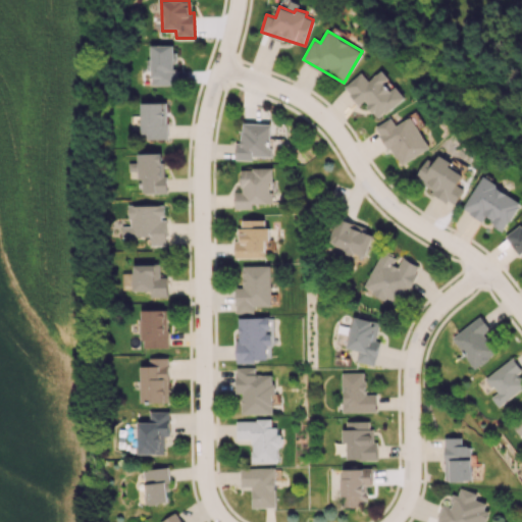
[(150,85),(174,85),(175,45),(149,44),(148,69),(150,69),(150,85)]
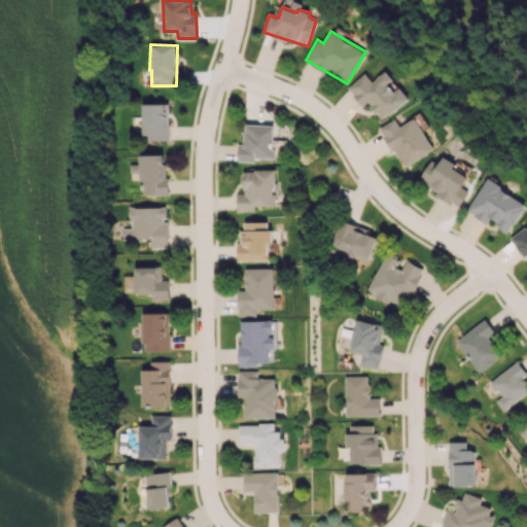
[(408,98),(398,86),(394,91),(387,83),(392,79),(384,70),(373,81),(364,72),(347,89),(362,105),(366,102),(383,119),(408,98)]
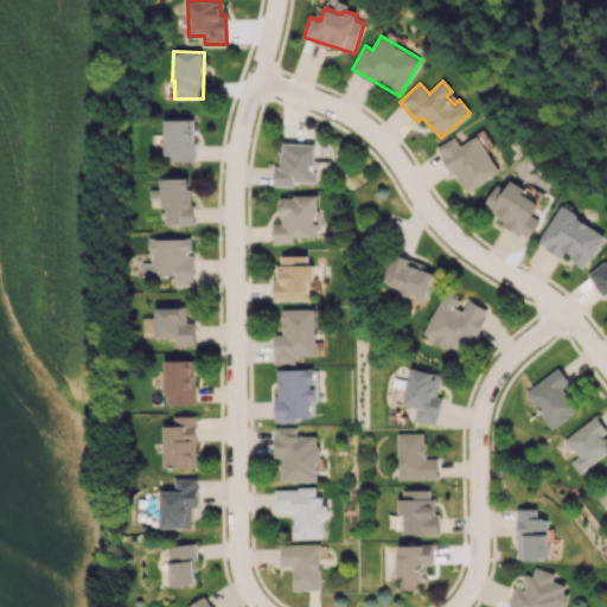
[(195,120),(163,120),(163,160),(195,160),(195,120)]
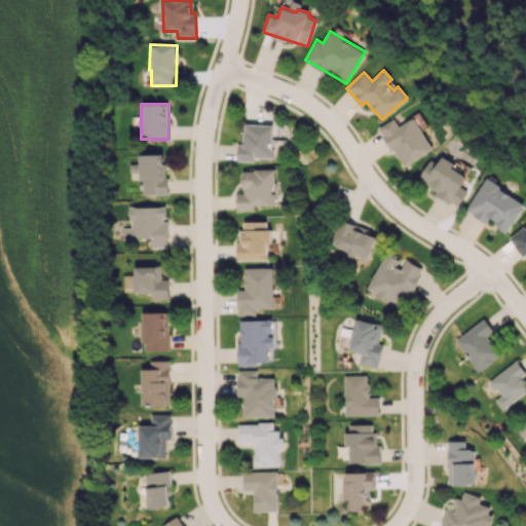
[(433,149),(414,117),(399,125),(395,118),(379,127),(402,166),(433,149)]
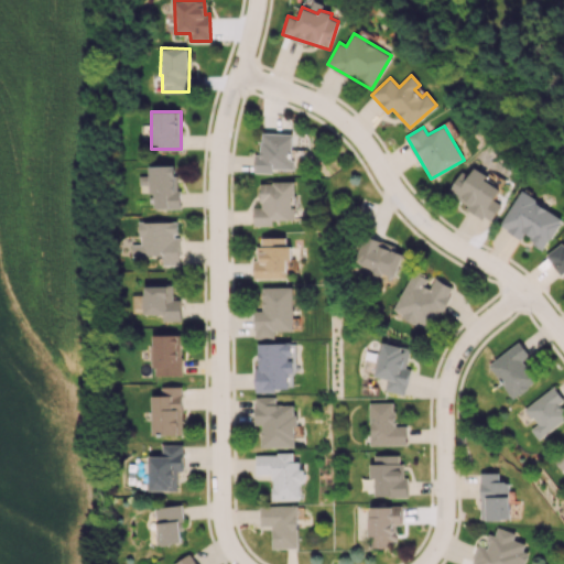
[(293,133),(261,132),(260,153),(255,153),(255,172),(272,173),(272,169),(292,170),(293,133)]
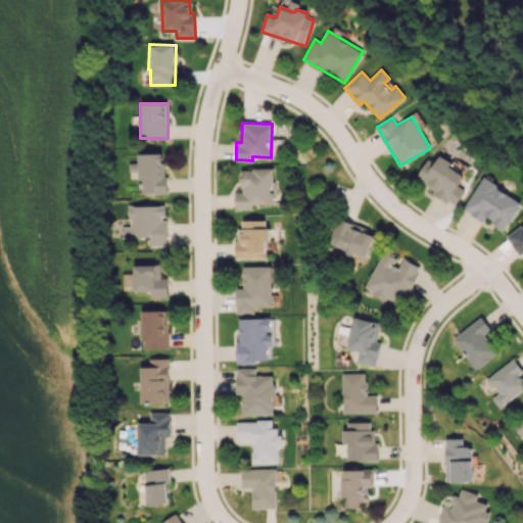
[(164,152),(138,153),(138,180),(142,180),(142,193),(164,193),(164,152)]
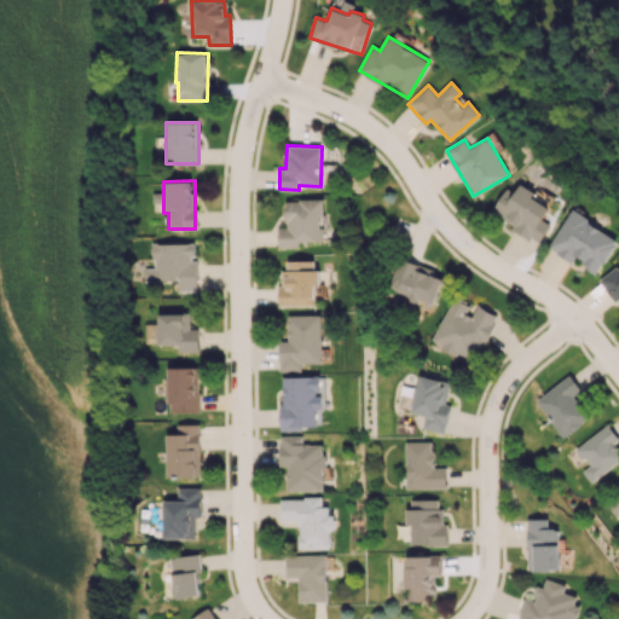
[(507,187),(491,214),(539,242),(550,224),(542,219),(550,204),(519,185),(515,192),(507,187)]
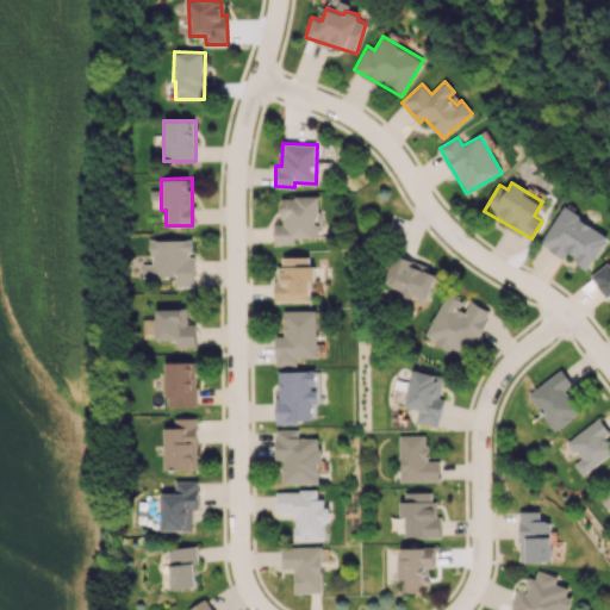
[(274,244),(296,244),(294,237),(319,237),(318,195),(281,197),(282,224),(274,224),(274,244)]
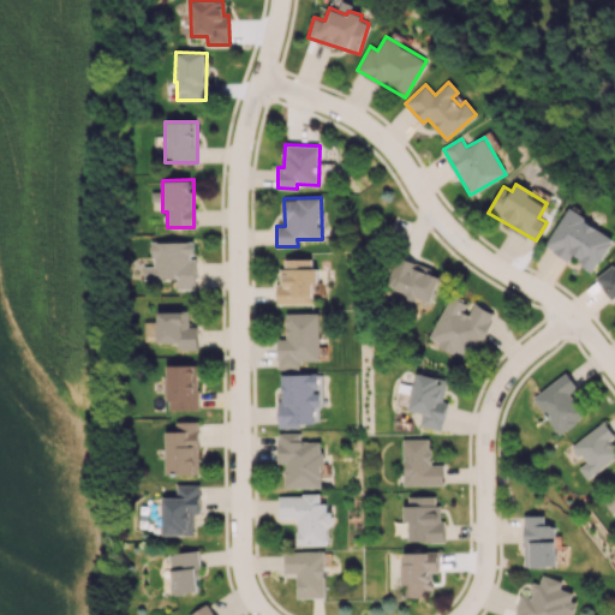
[(568,260),(571,256),(593,270),(614,237),(567,209),(544,246),(568,260)]
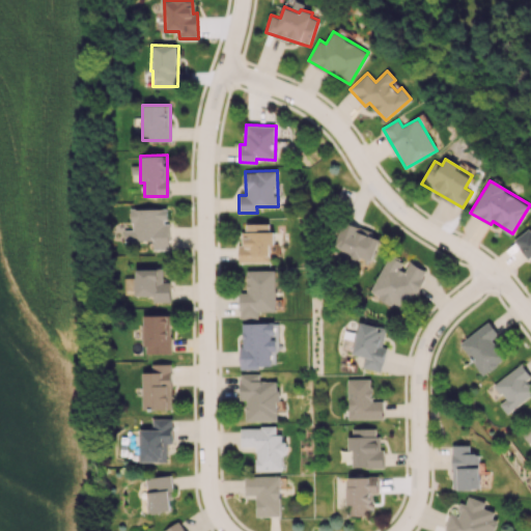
[(130,210),(131,229),(122,229),(122,241),(151,241),(152,250),(170,249),(169,223),(166,223),(166,208),(130,210)]
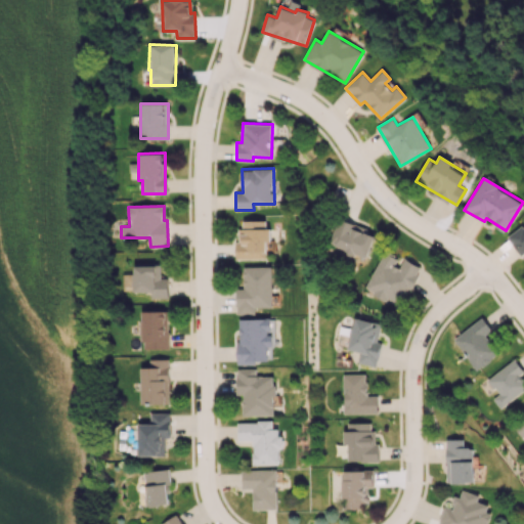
[(367,258),(377,233),(337,218),(329,243),(344,249),(342,254),(353,258),(355,253),(367,258)]
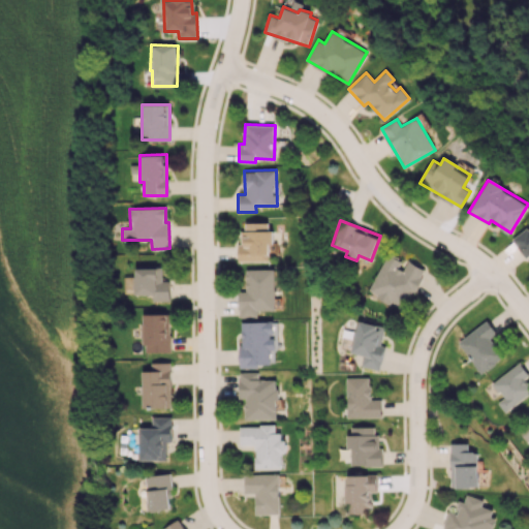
[(241,261),(269,260),(269,243),(271,243),(271,222),(241,222),(241,261)]
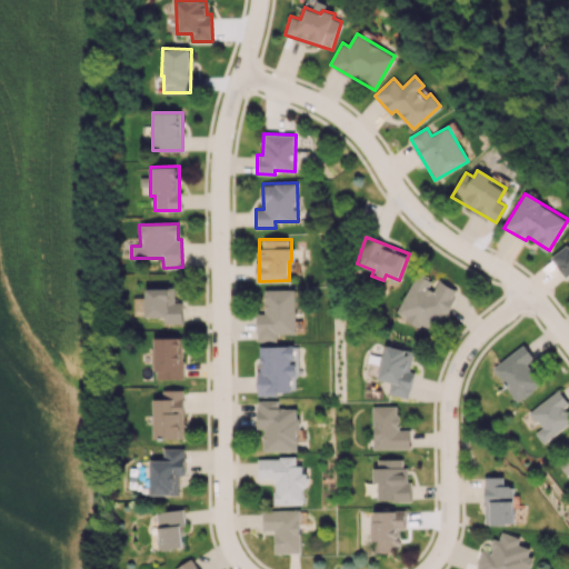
[(568,243),(551,259),(567,278),(568,275),(568,243)]
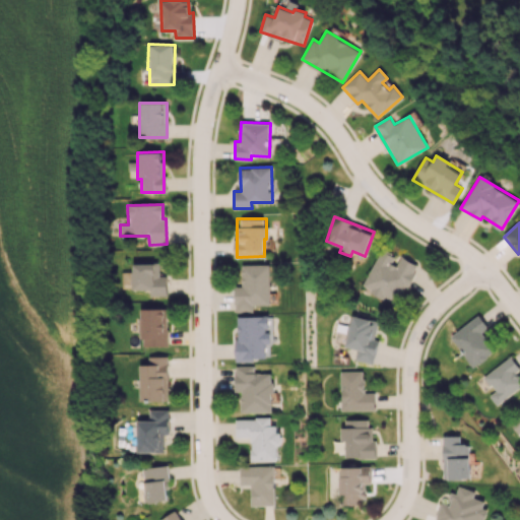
[(362,288),(397,305),(416,264),(399,255),(398,256),(381,248),(362,288)]
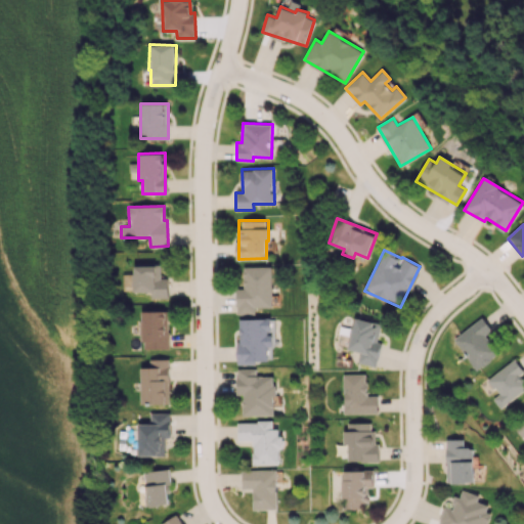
[(150,298),(168,298),(168,278),(161,278),(160,265),(133,265),(133,292),(150,292),(150,298)]
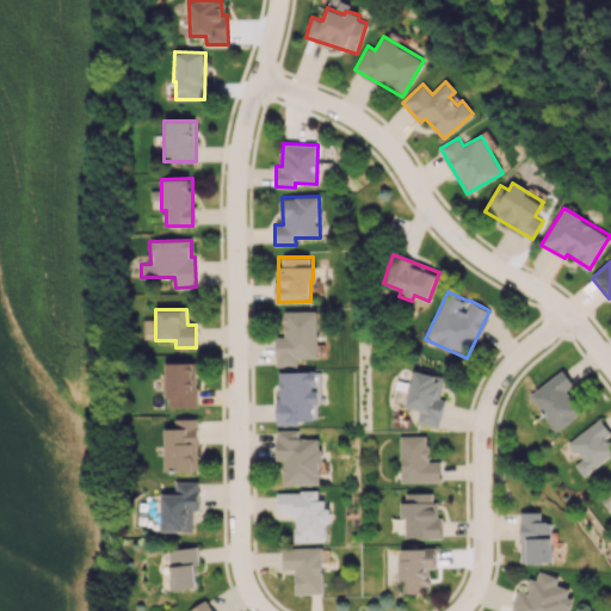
[(285,337),(276,337),(276,364),(298,364),(298,358),(318,358),(318,310),(284,310),(285,337)]
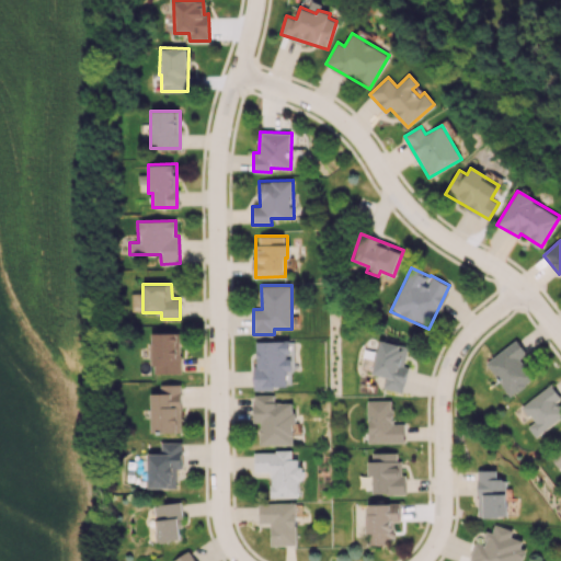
[(180,373),(180,332),(152,333),(152,374),(180,373)]
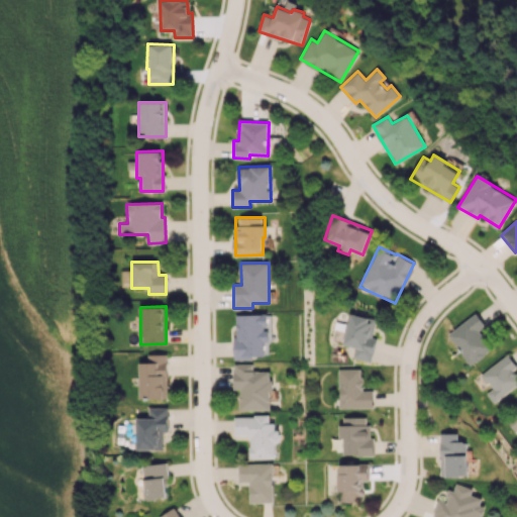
[(491,349),(479,332),(487,326),(476,312),(446,334),(471,366),(491,349)]
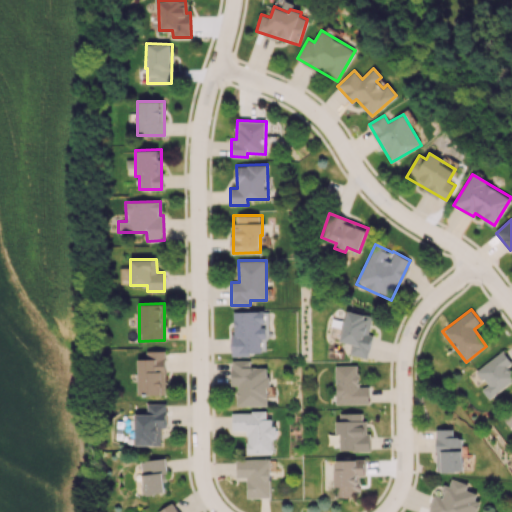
[(372,316),(346,310),(339,341),(351,344),(349,354),(367,358),(372,335),(368,334),(372,316)]
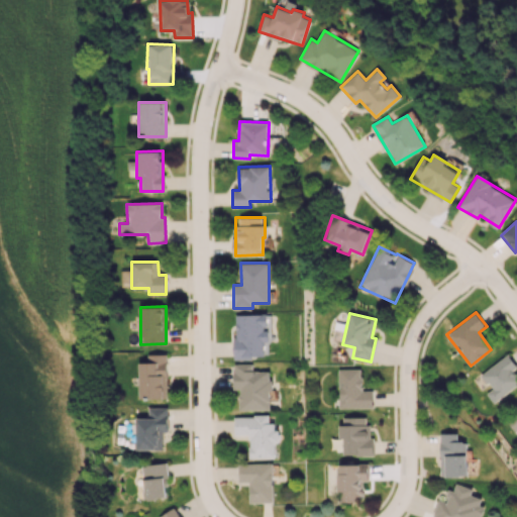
[(238,314),(238,337),(233,337),(234,357),(265,357),(264,342),(269,342),(269,330),(267,330),(267,314),(238,314)]
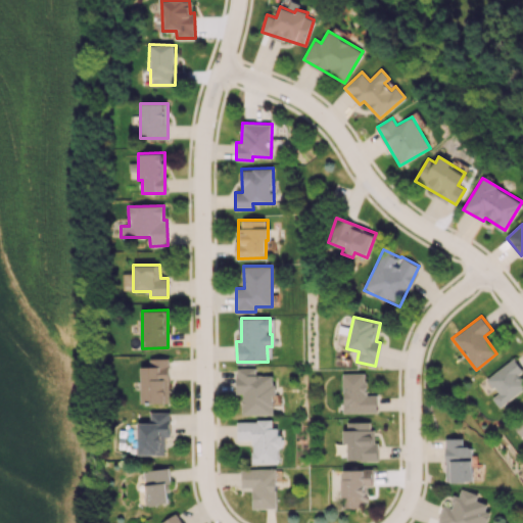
[(169,358),(149,359),(149,366),(140,367),(141,402),(169,402),(169,358)]
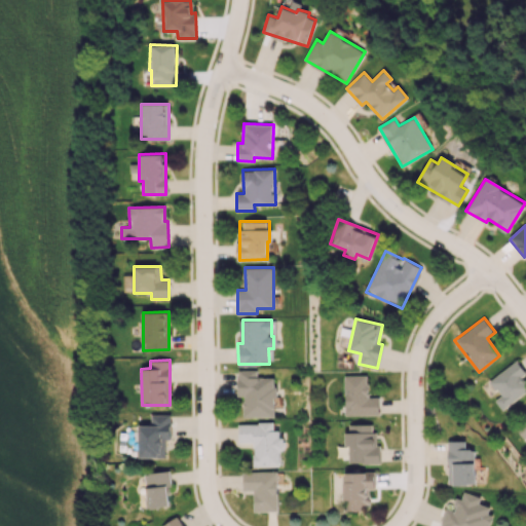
[(525,381),(522,376),(525,373),(525,372),(516,360),(489,381),(500,396),(494,401),(502,410),(525,390),(525,381)]
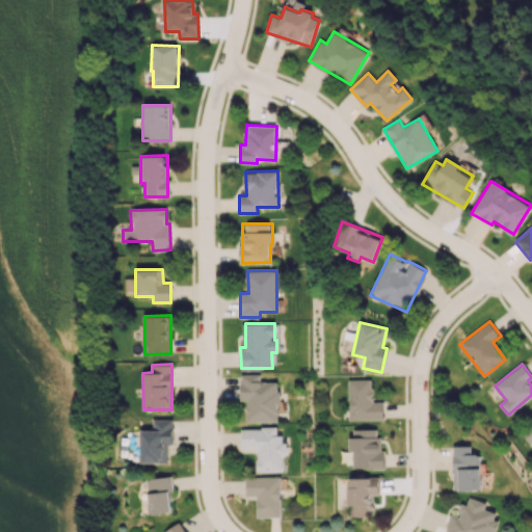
[(260,374),(241,374),(241,400),(246,400),(246,422),(278,422),(278,381),(260,381),(260,374)]
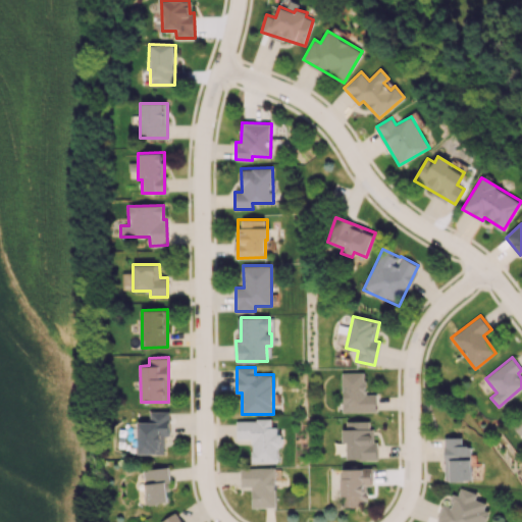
[(342,412),(375,411),(375,394),(365,394),(364,372),(342,372),(342,412)]
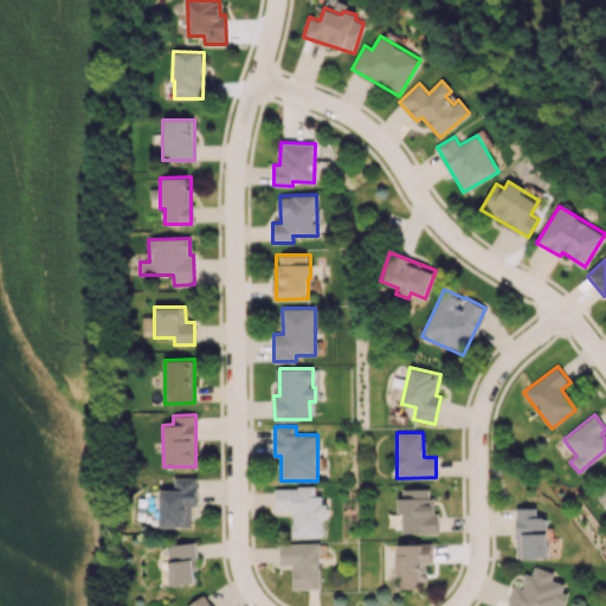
[(159,489),(160,527),(191,527),(189,507),(197,507),(197,478),(174,478),(174,489),(159,489)]
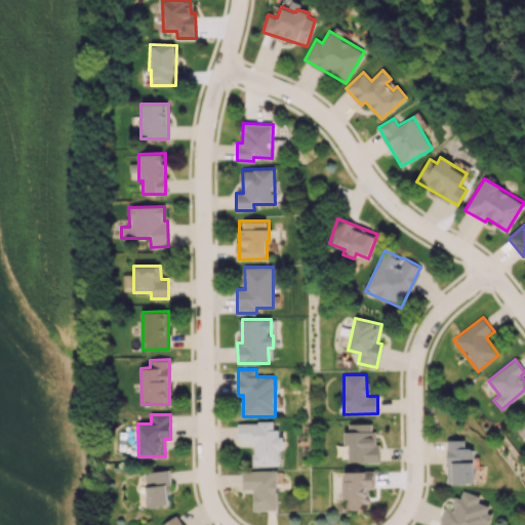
[(253,466),(279,466),(279,448),(281,448),(281,430),(273,430),(273,421),(238,421),(238,442),(253,442),(253,466)]
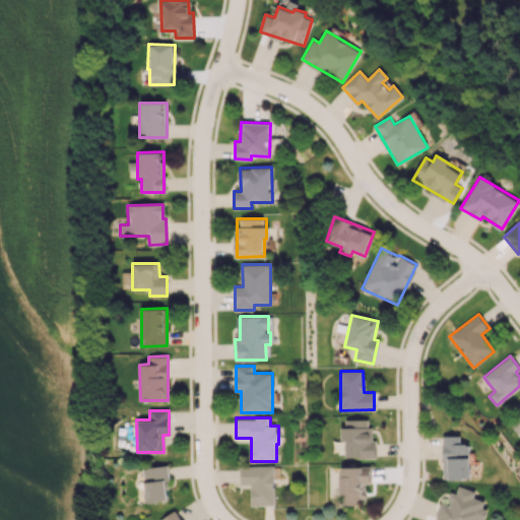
[(368,418),(342,419),(342,440),(344,440),(345,458),(374,458),(374,427),(368,427),(368,418)]
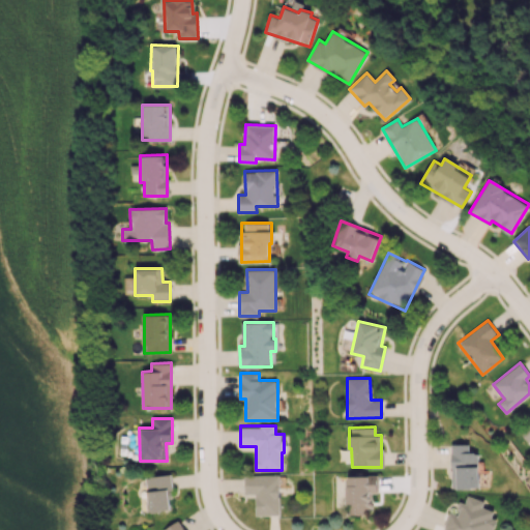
[(469,443),(450,444),(452,489),(479,487),(478,451),(469,452),(469,443)]
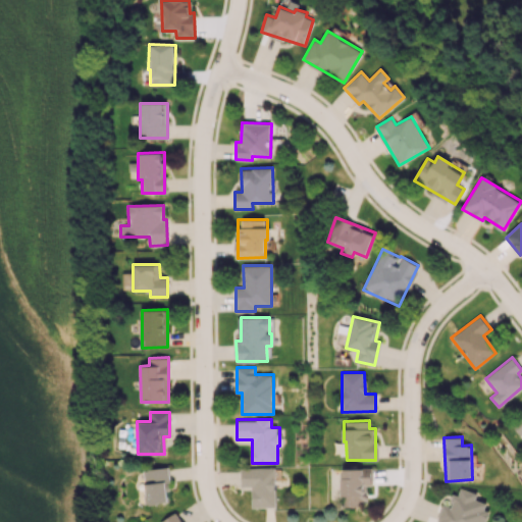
[(170,483),(168,467),(143,470),(146,504),(168,502),(166,483),(170,483)]
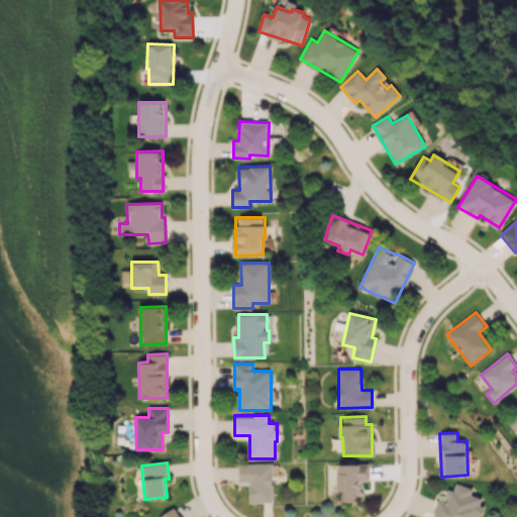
[(238,463),(238,482),(249,482),(249,502),(273,502),(273,462),(238,463)]
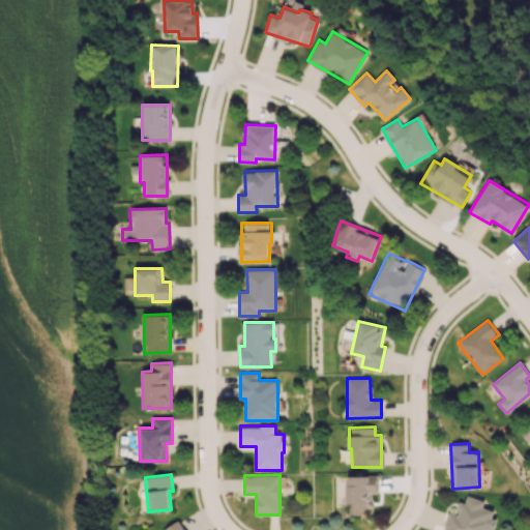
[(378,474),(346,475),(347,513),(363,513),(363,508),(373,507),(372,493),(378,493),(378,474)]
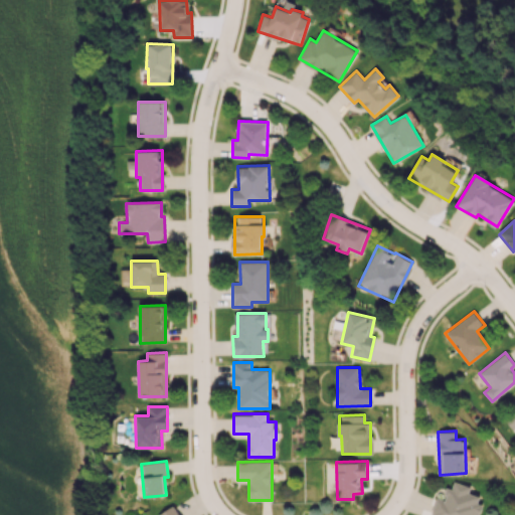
[(479,514),(483,504),(478,502),(480,496),(467,492),(470,486),(454,481),(452,489),(448,487),(444,500),(437,497),(431,514),(479,514)]
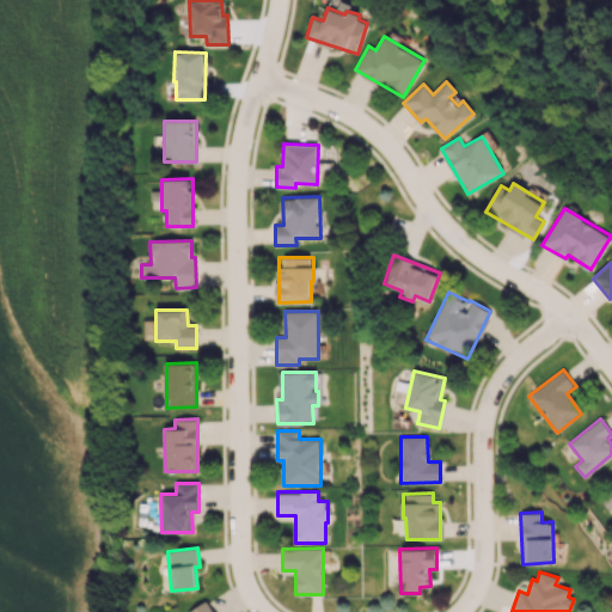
[(213,611),(208,600),(185,611),(213,611)]
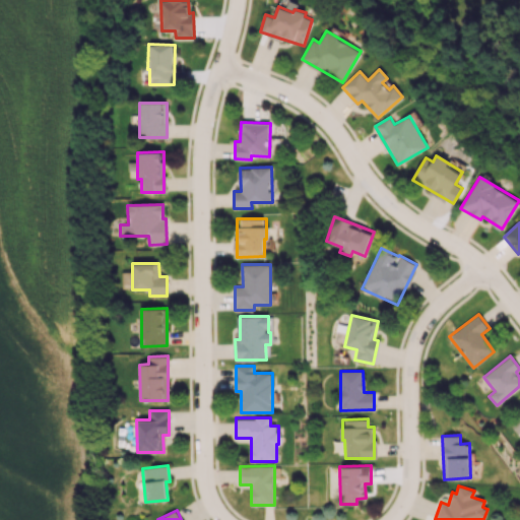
All buildings are outlined.
